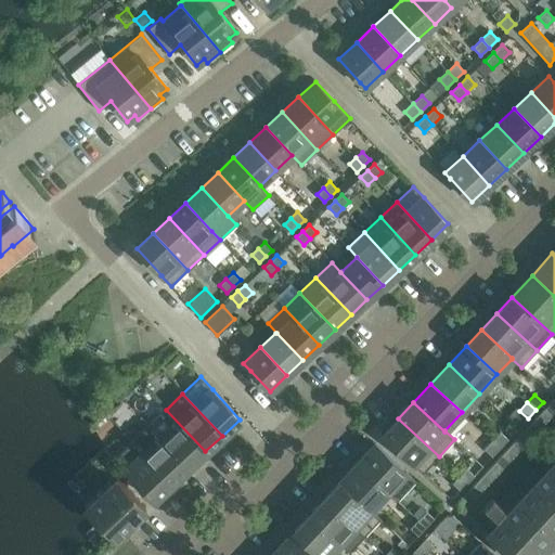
[(502,454),(510,461),(553,414),(545,408),(502,454)]
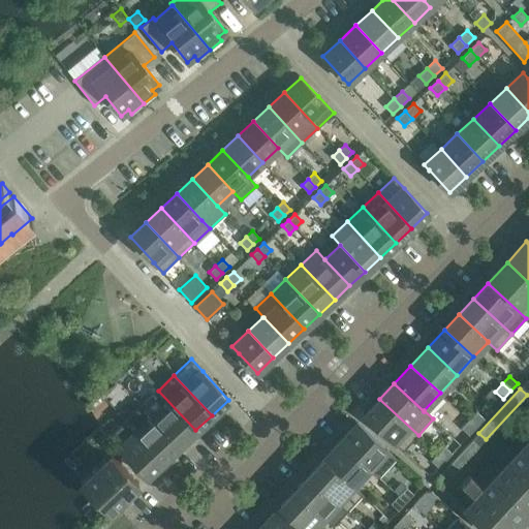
[(142,405),(179,445),(195,430),(158,391),(142,405)]
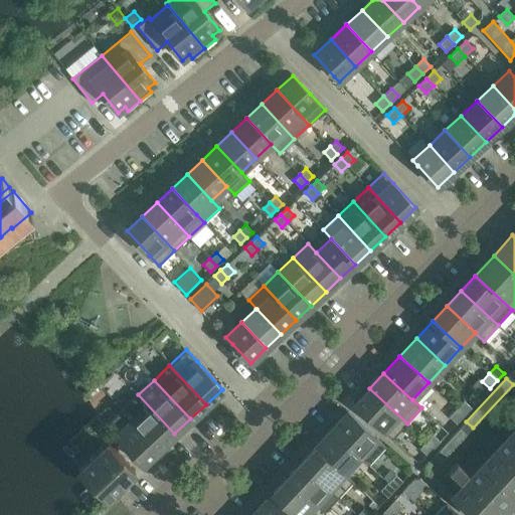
[(355,404),(382,430),(392,439),(407,423),(369,388),(355,404)]
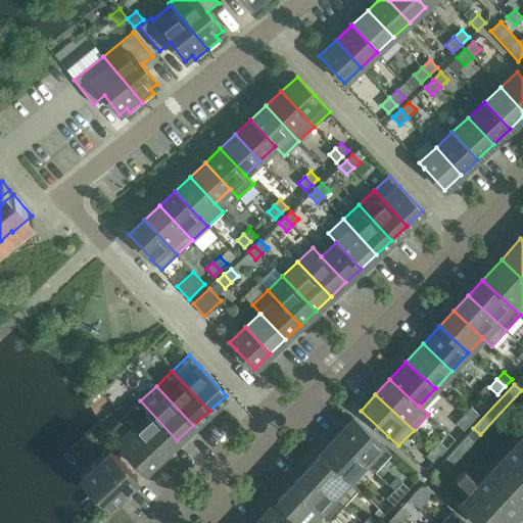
[(124,416),(160,456),(177,440),(140,400),(124,416)]
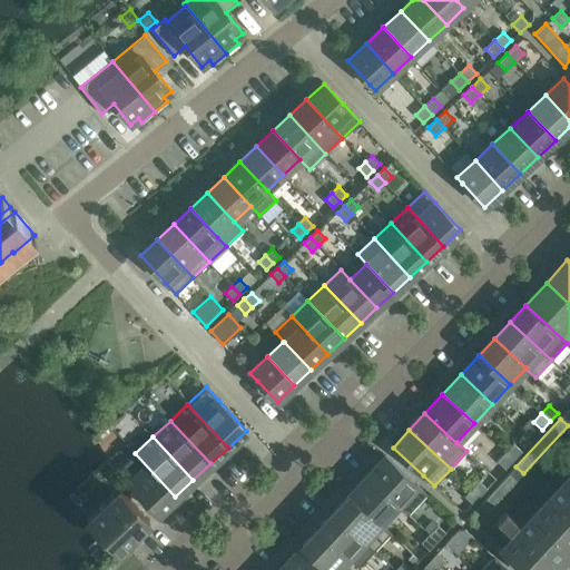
[(522,451),(513,443),(505,452),(513,460),(522,451)]
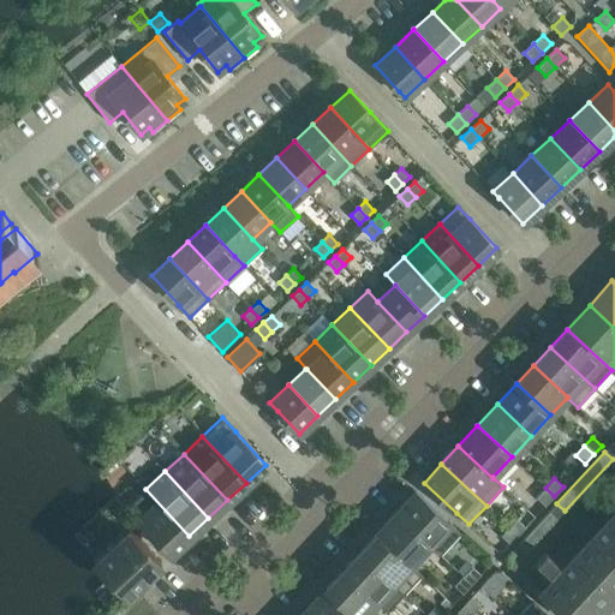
[(537,497),(545,506),(554,496),(545,488),(537,497)]
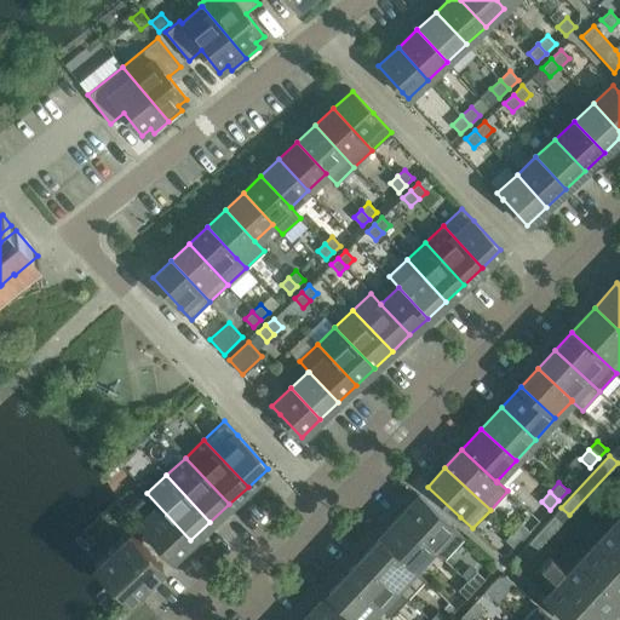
[(141,526),(171,558),(190,540),(147,493),(127,512),(130,515),(141,526)]
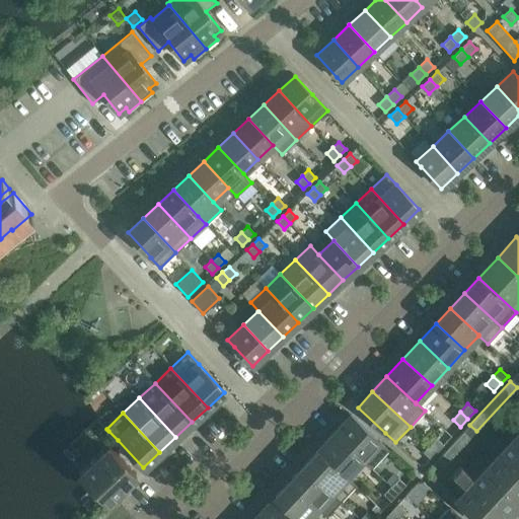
[(388,449),(351,415),(334,433),(363,459),(372,468),(388,449)]
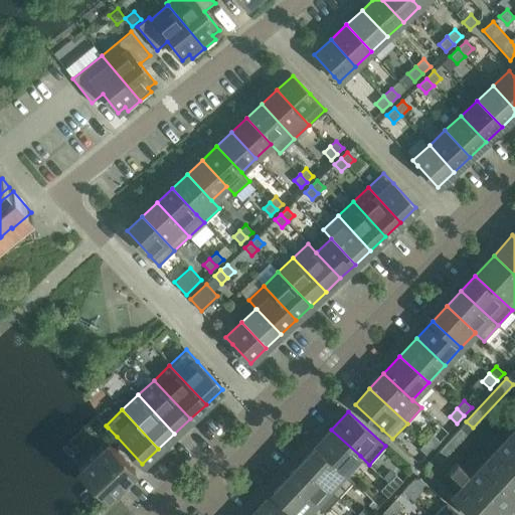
[(100,419),(94,425),(101,434),(108,427),(106,425),(100,419)]
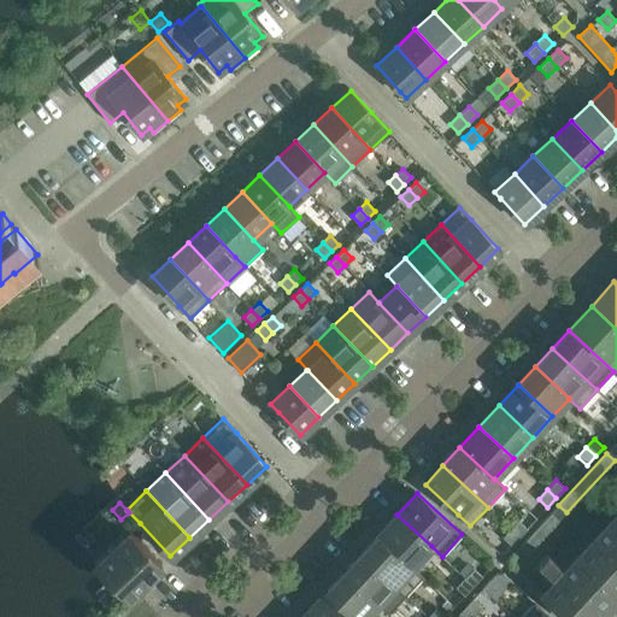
[(521,546),(528,553),(559,519),(552,512),(521,546)]
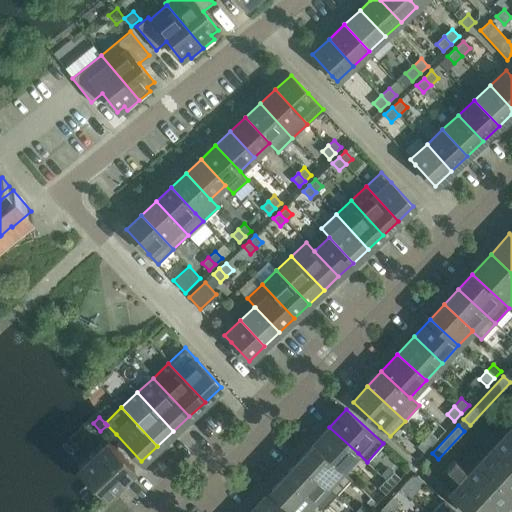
[(511,425),(450,492),(471,511),(496,511),(511,495),(511,425)]
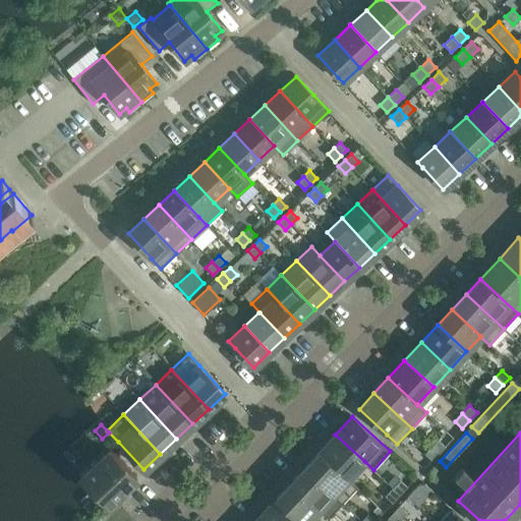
[(347,479),(348,478),(364,461),(335,435),(319,453),(347,479)]
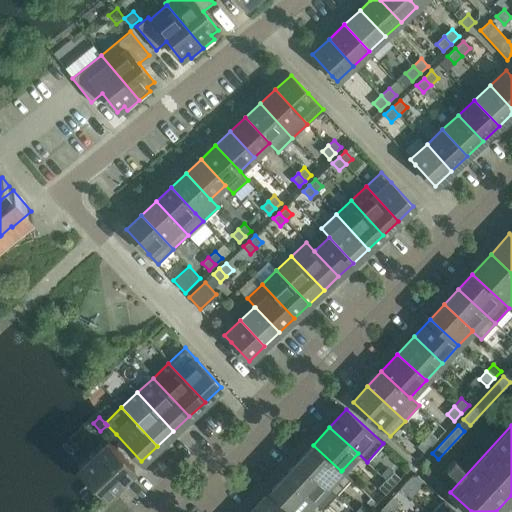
[(438,438),(430,432),(424,439),(431,446),(438,438)]
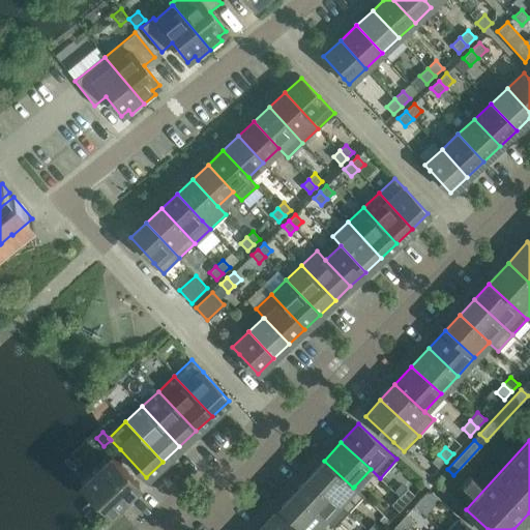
[(111,454),(81,482),(95,497),(125,469),(111,454)]
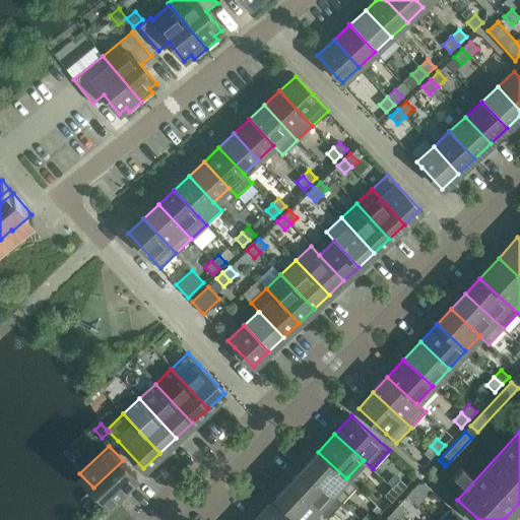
[(424,453),(432,460),(438,453),(431,446),(424,453)]
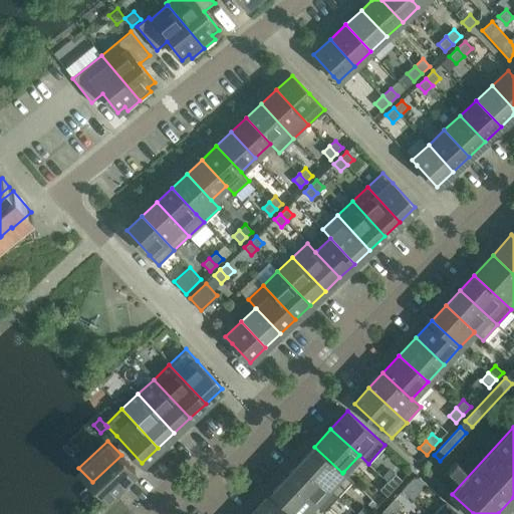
[(328,489),(337,497),(352,481),(343,472),(342,473),(314,447),(300,462),(329,488),(328,489)]
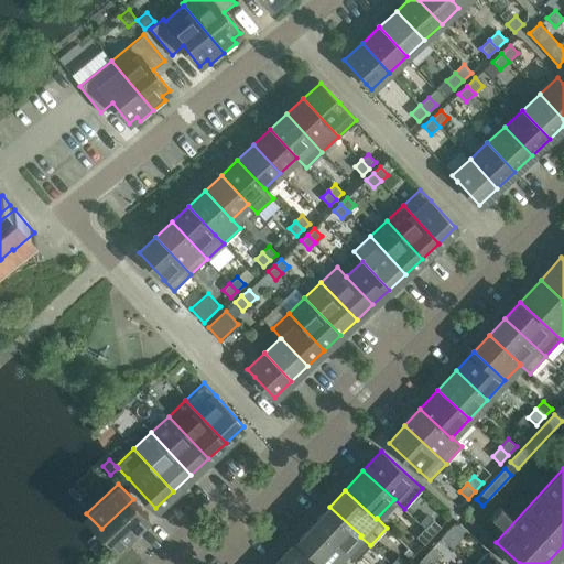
[(116,545),(148,516),(133,499),(101,529),(116,545)]
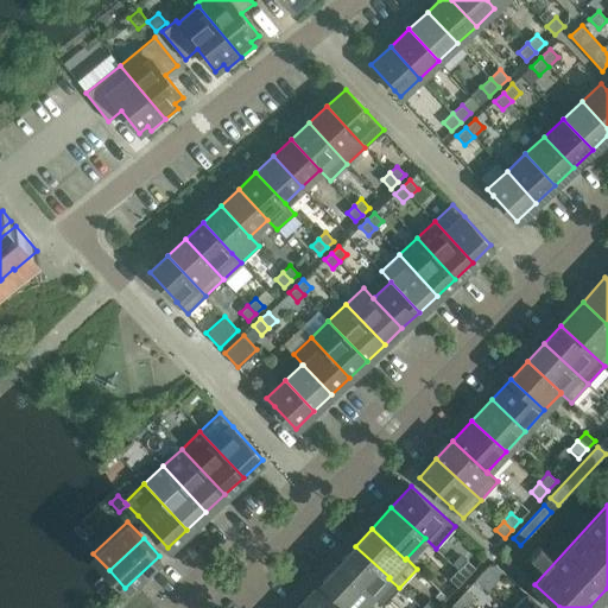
[(530,555),(544,567),(552,557),(539,544),(530,555)]
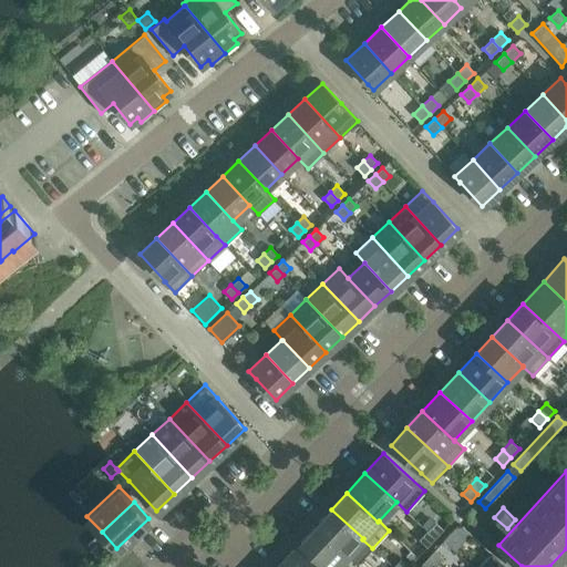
[(316,526),(348,555),(362,539),(363,538),(331,509),(316,526)]
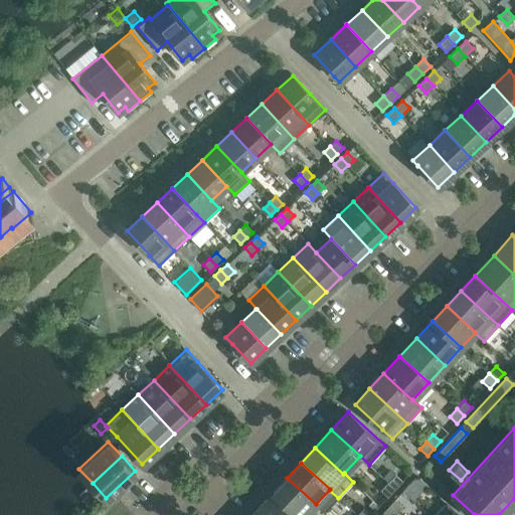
[(402,481),(395,474),(387,482),(395,489),(402,481)]
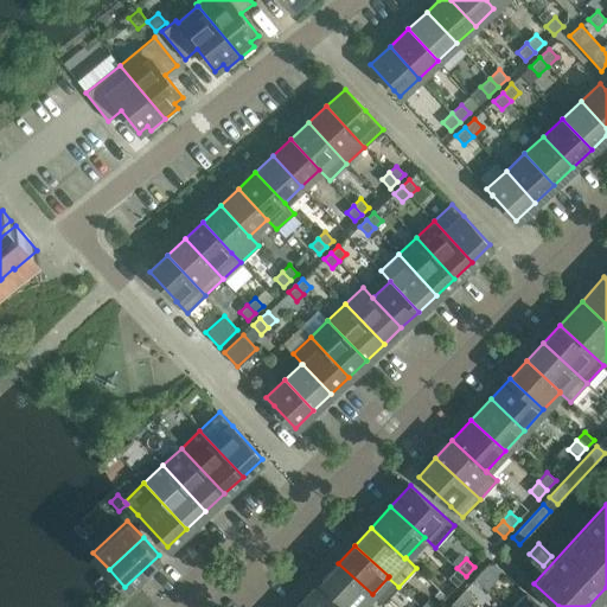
[(321,580),(350,606),(359,606),(372,594),(338,563),(321,580)]
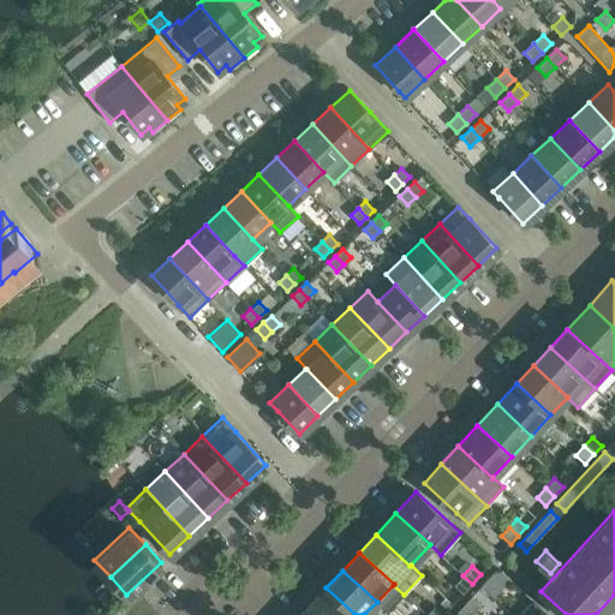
[(454,585),(463,593),(472,584),(463,575),(454,585)]
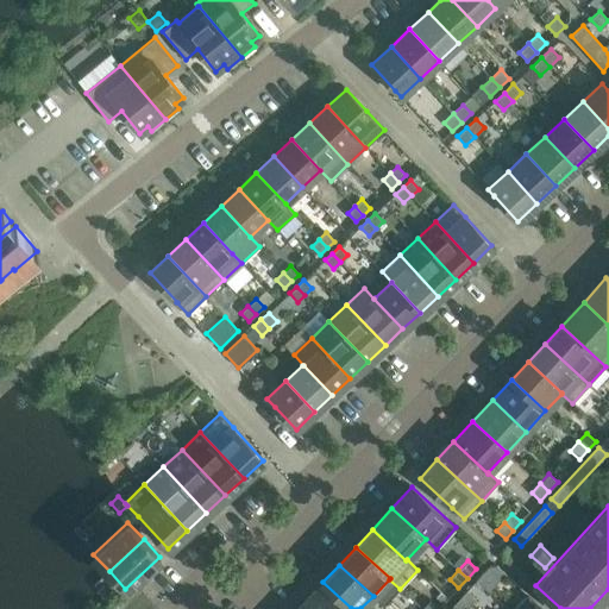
[(483,573),(476,581),(485,589),(493,582),(483,573)]
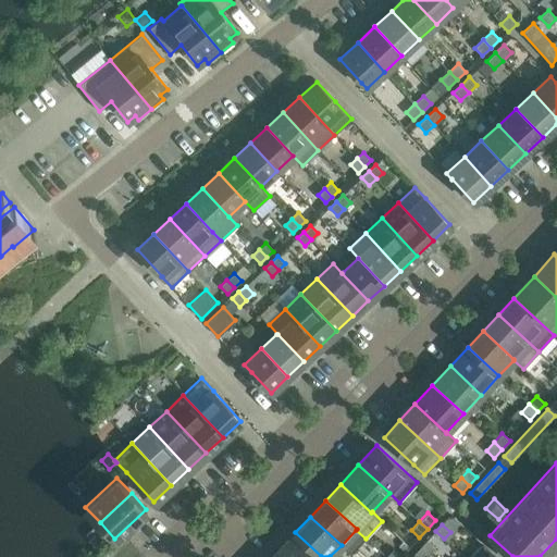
[(275,555),(277,556),(321,556),(295,532),(275,555)]
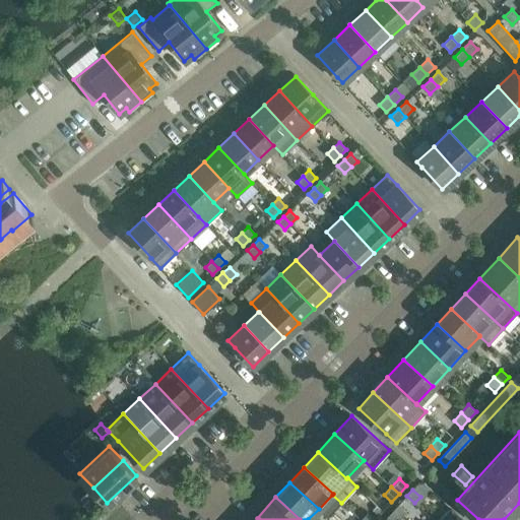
[(406,512),(398,505),(392,511),(400,518),(406,512)]
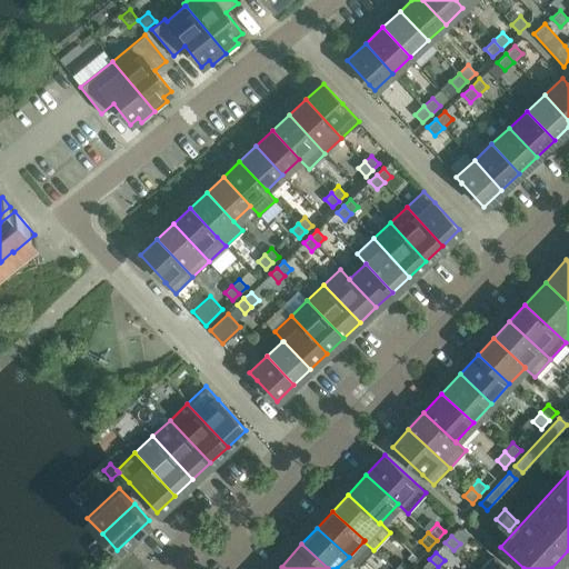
[(508,568),(493,555),(479,568),(508,568)]
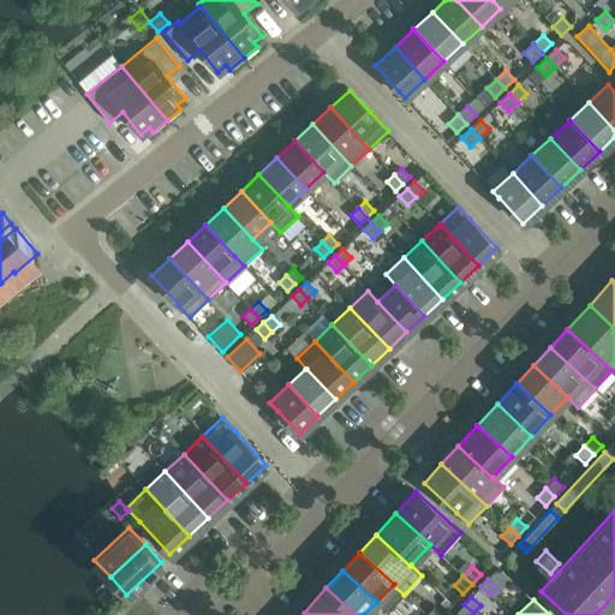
[(458,611),(460,614),(470,614),(473,613),(464,604),(458,611)]
